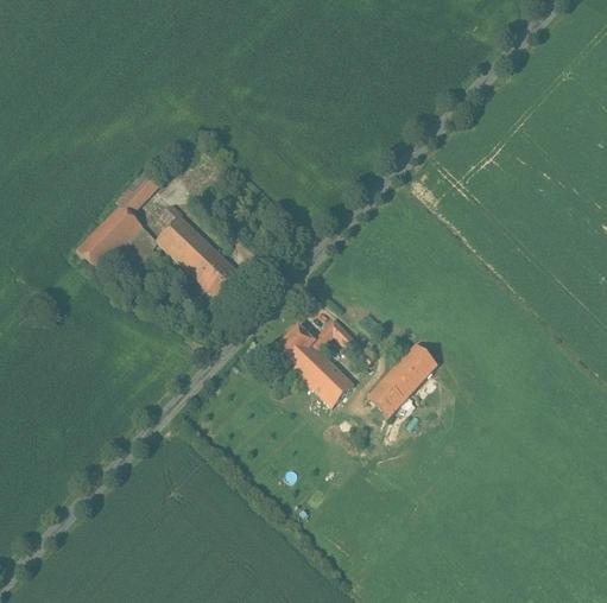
[(158,185),(143,170),(130,184),(145,198),(158,185)]
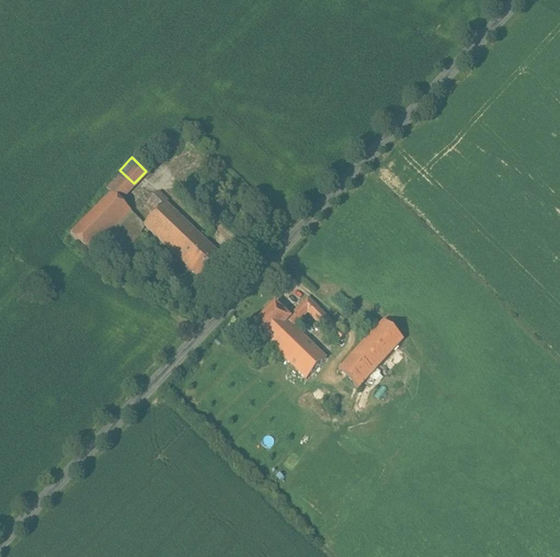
[(134,183),(120,170),(105,184),(110,189),(111,189),(120,199),(134,183)]
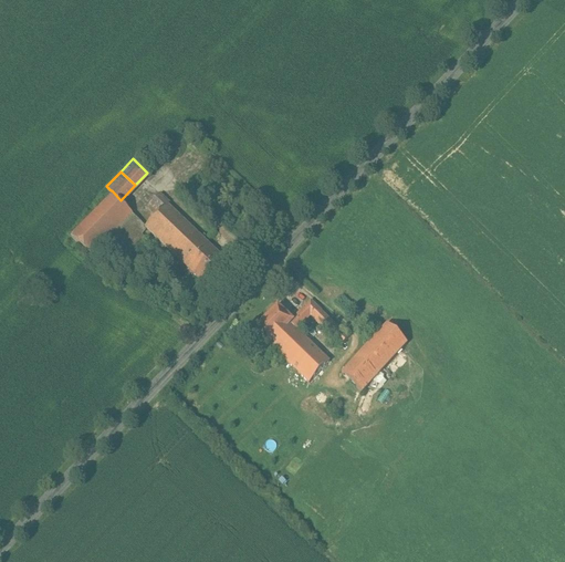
[(159,189),(149,200),(158,209),(167,200),(167,201),(169,199),(159,189)]
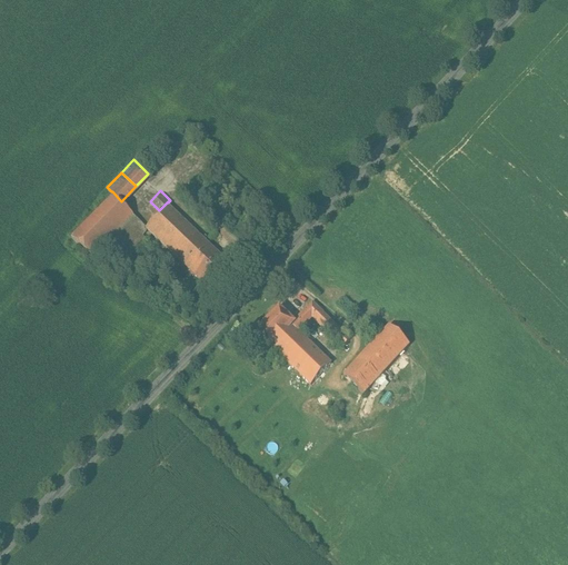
[(111,191),(71,234),(91,254),(103,241),(110,235),(132,211),(121,201),(112,191),(111,191)]
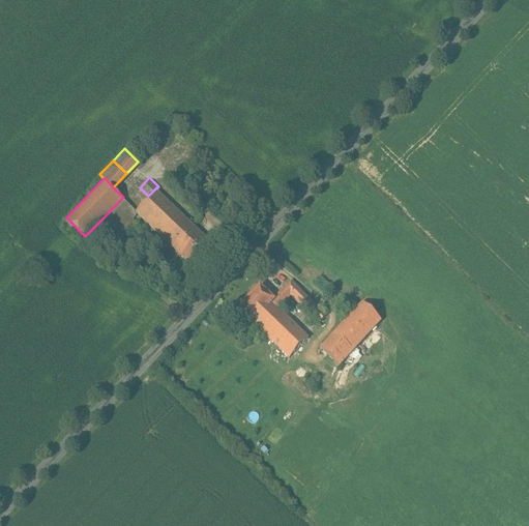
[(156,188),(156,187),(148,196),(136,209),(137,211),(170,243),(192,222),(189,221),(193,217),(190,215),(187,218),(156,188)]
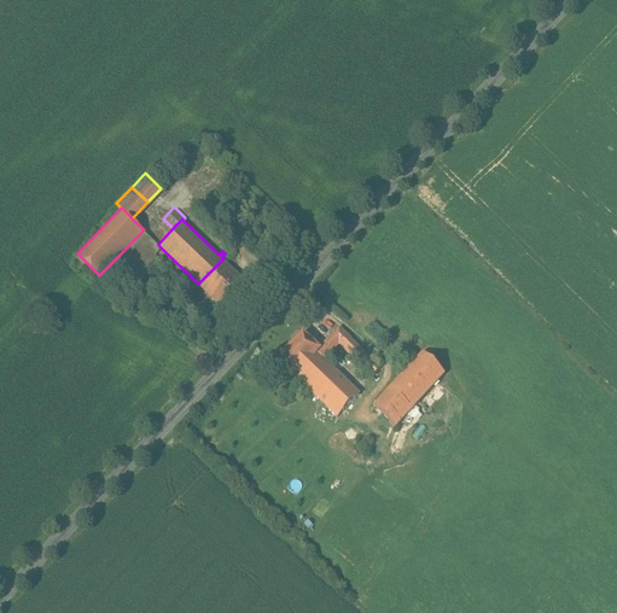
[(158,244),(144,229),(120,255),(135,270),(128,278),(123,282),(129,287),(159,257),(153,251),(159,246),(158,244)]
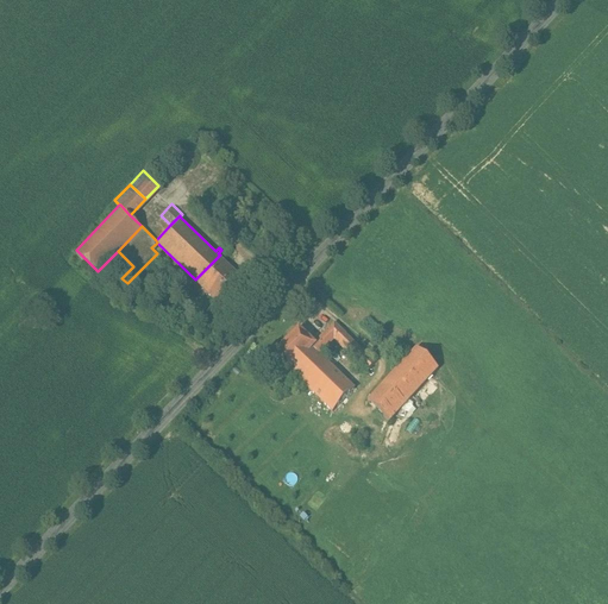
[(133,266),(118,251),(111,258),(126,274),(133,266)]
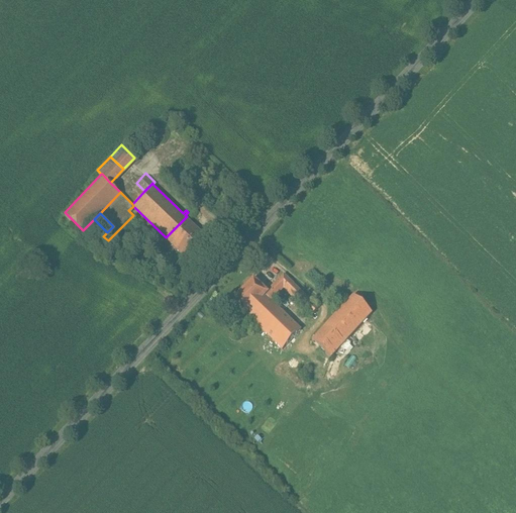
[(207,235),(187,216),(166,237),(186,257),(207,235)]
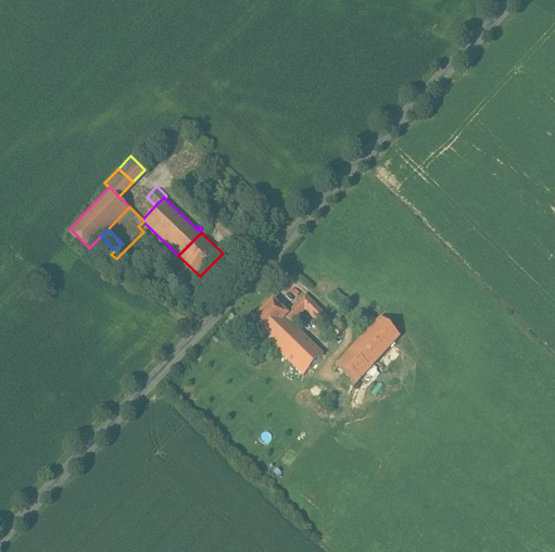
[(304,292),(286,311),(287,312),(264,336),(303,373),(323,352),(291,321),(304,306),(335,336),(342,328),(304,292)]
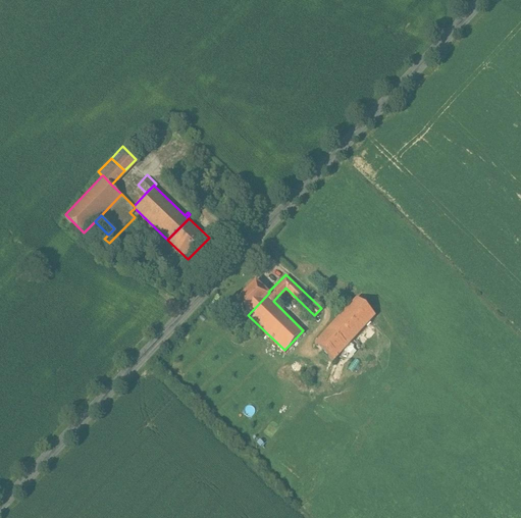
[(255,279),(231,304),(246,317),(248,315),(269,293),(268,292),(255,279)]
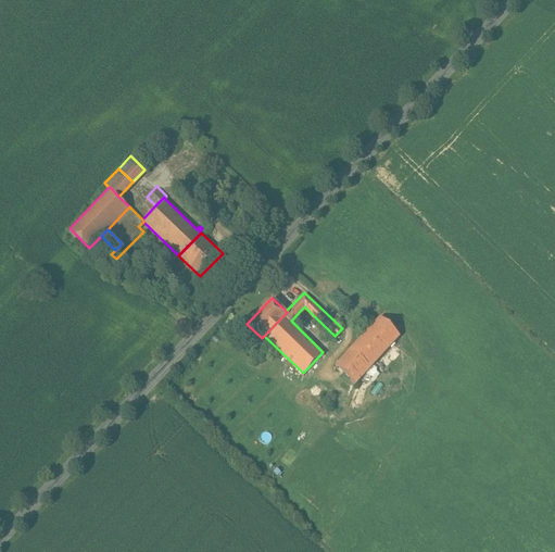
[(379,314),(335,363),(355,383),(400,334),(379,314)]
